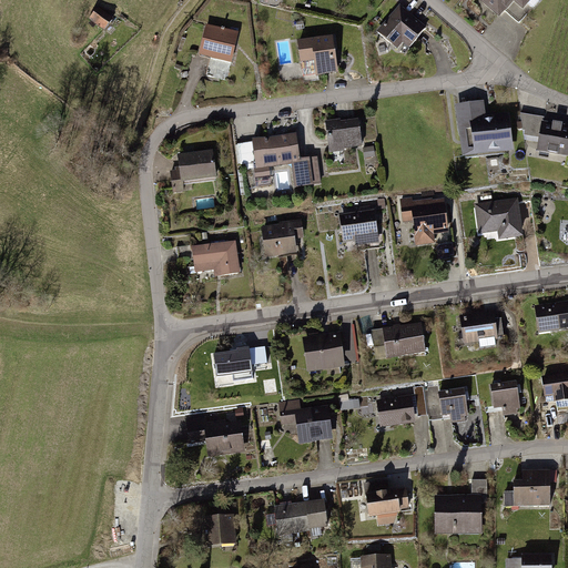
[(533,0),(478,0),(478,1),(498,20),(514,2),(523,11),(533,0)]
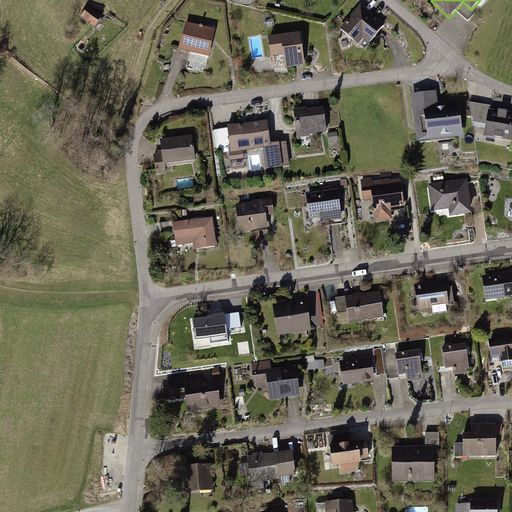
[(358,1),(336,26),(349,38),(355,31),(369,43),(385,25),(358,1)]
